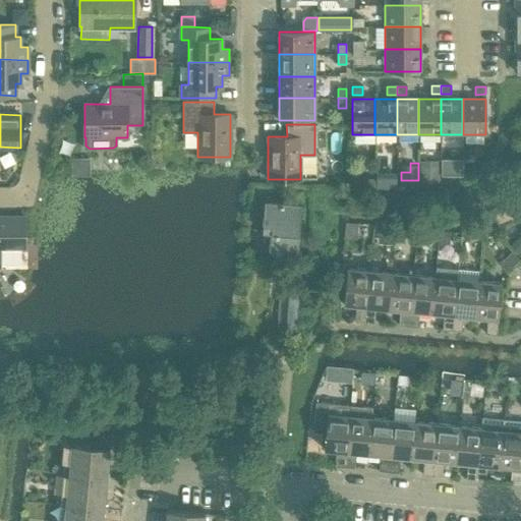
[(437,163),(418,163),(418,180),(437,180),(437,163)]
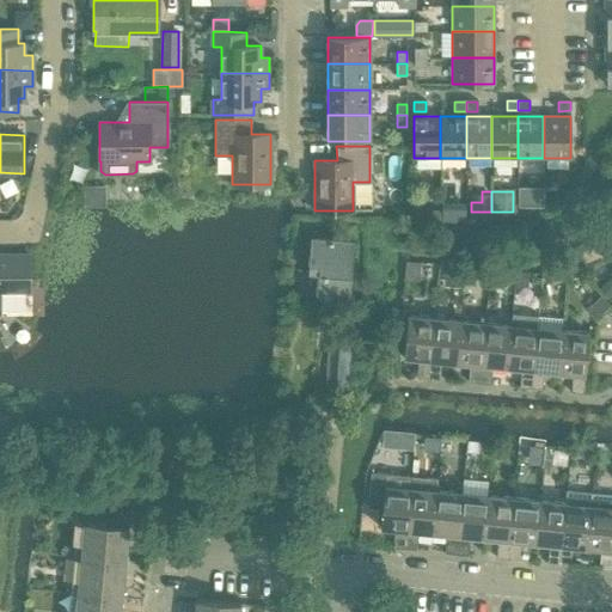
[(427,222),(441,222),(441,212),(427,212),(427,222)]
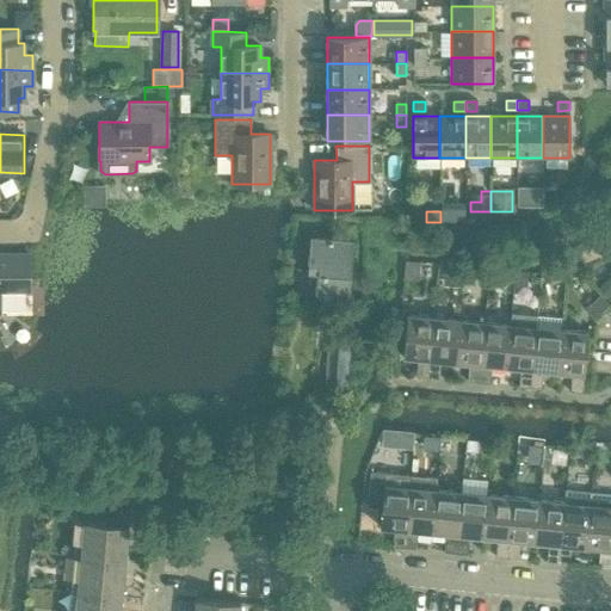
[(315,295),(347,297),(351,240),(308,236),(308,240),(307,271),(316,272),(315,295)]
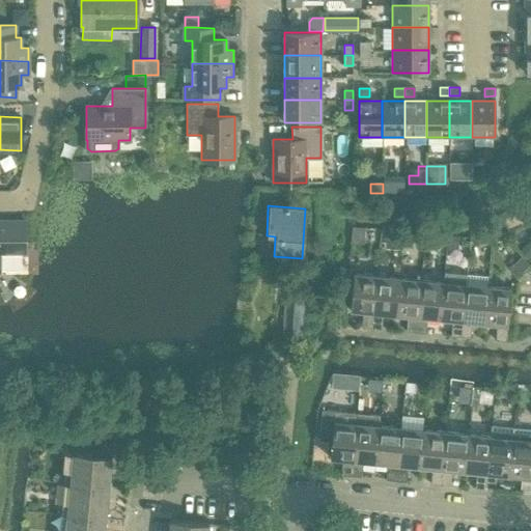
[(0,272),(0,273),(0,254),(26,254),(25,221),(0,220),(0,272)]
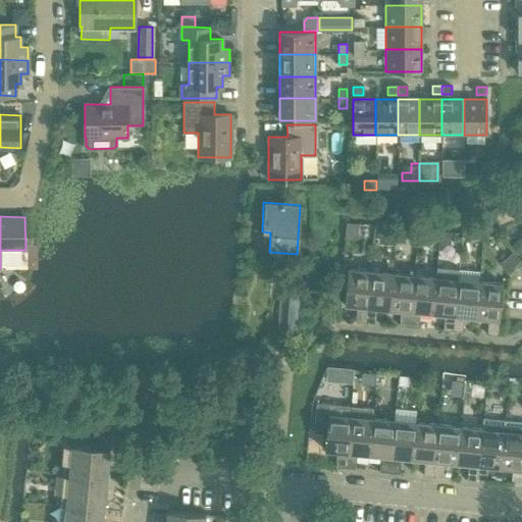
[(482,235),(485,221),(482,219),(472,227),(482,235)]
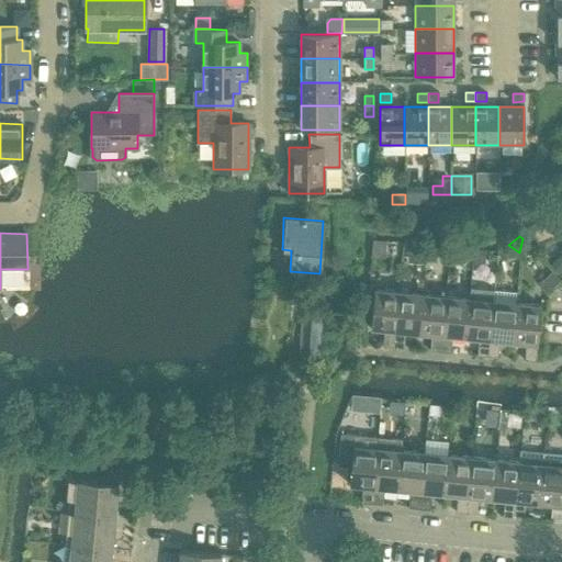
[(424,260),(426,246),(411,244),(408,259),(424,260)]
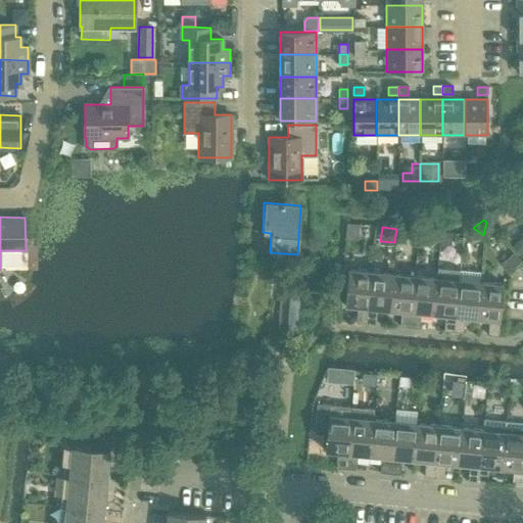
[(402,228),(401,238),(419,240),(419,230),(402,228)]
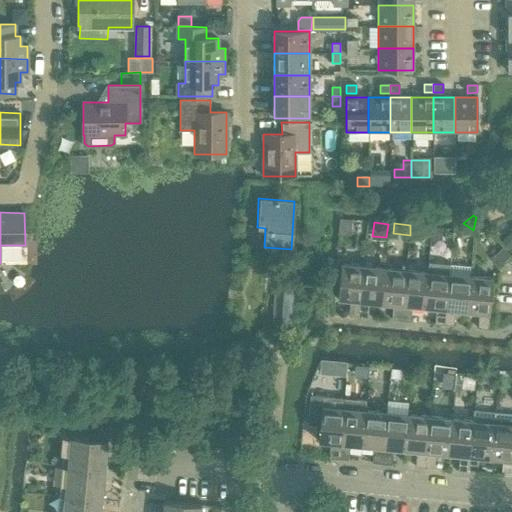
[(412,225),(412,233),(421,234),(422,226),(412,225)]
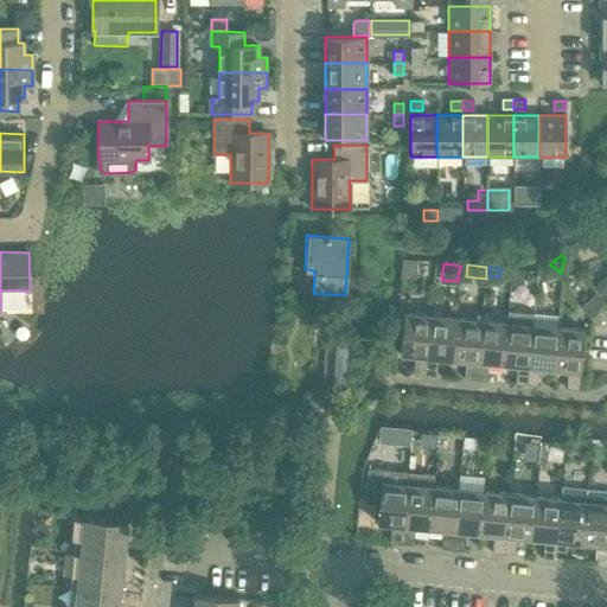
[(512,269),(511,283),(523,285),(524,270),(512,269)]
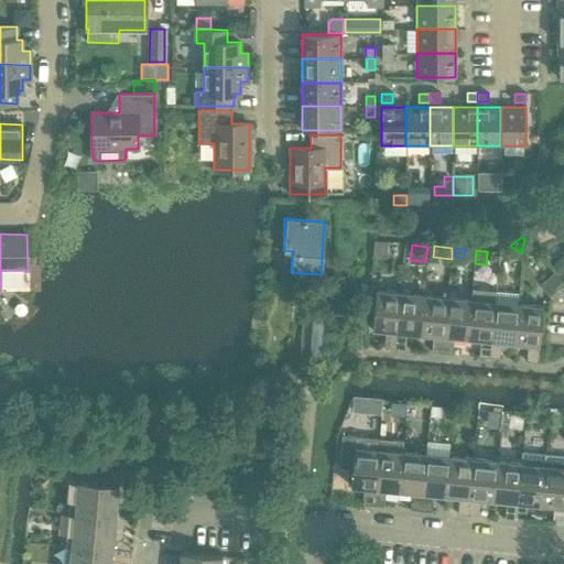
[(563,262),(561,259),(553,266),(561,275),(563,272),(563,262)]
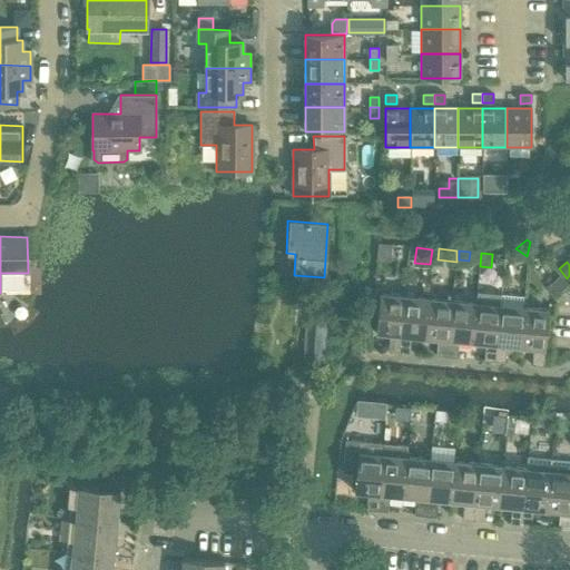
[(544,286),(552,295),(567,284),(559,275),(544,286)]
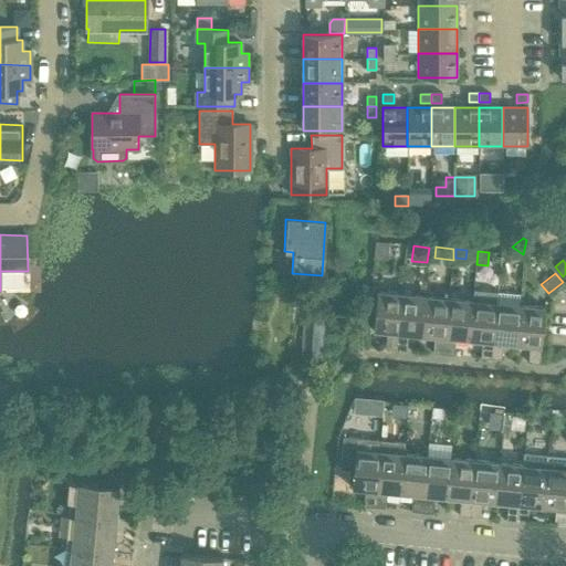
[(472,301),(469,339),(482,341),(480,357),(491,358),(496,303),(498,292),(473,290),(472,301)]
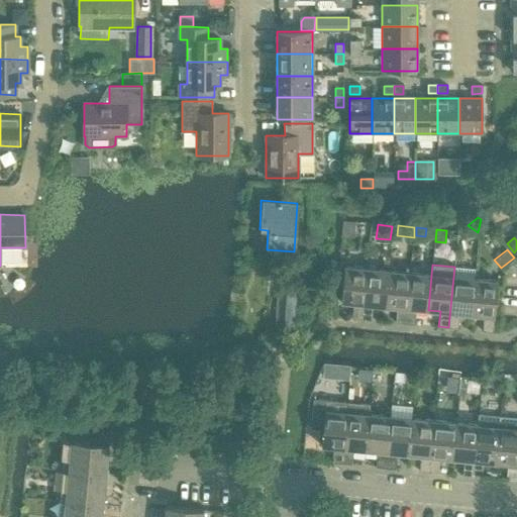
[(344,266),(341,301),(353,303),(352,318),(362,319),(367,268),(344,266)]
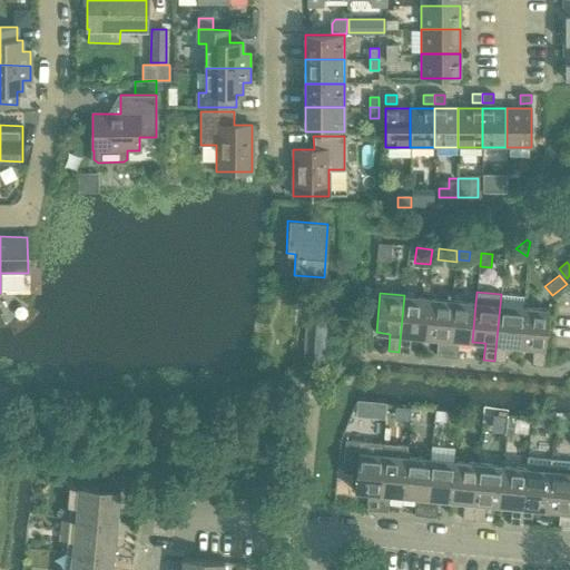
[(411,335),(424,337),(428,297),(404,295),(399,352),(409,353),(411,335)]
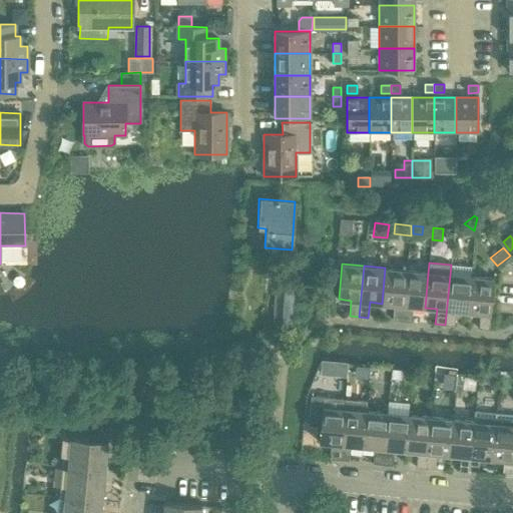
[(392,320),(402,320),(407,271),(385,268),(382,304),(393,305),(392,320)]
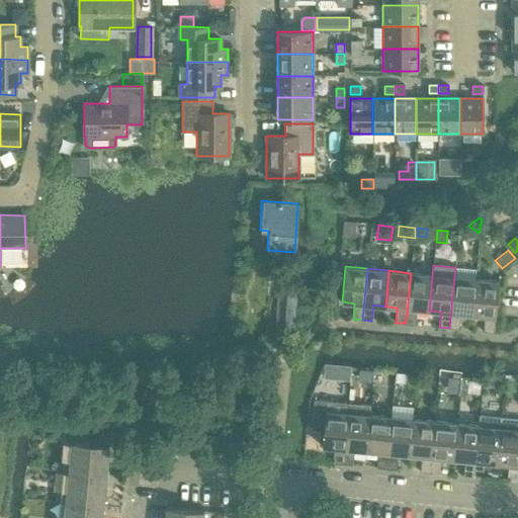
[(416,309),(429,311),(432,275),(411,273),(406,323),(415,324),(416,309)]
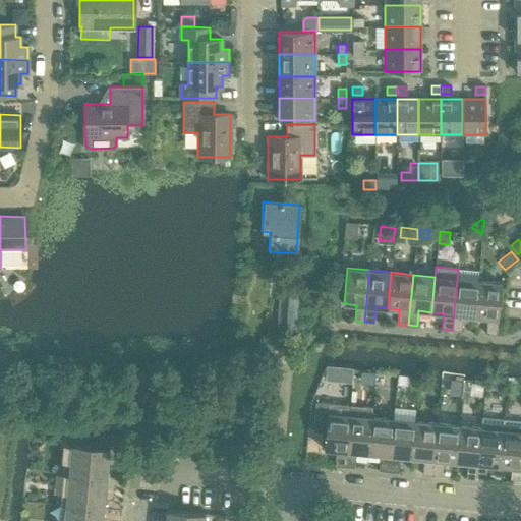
[(463,315),(474,316),(478,281),(457,279),(452,330),(461,331),(463,315)]
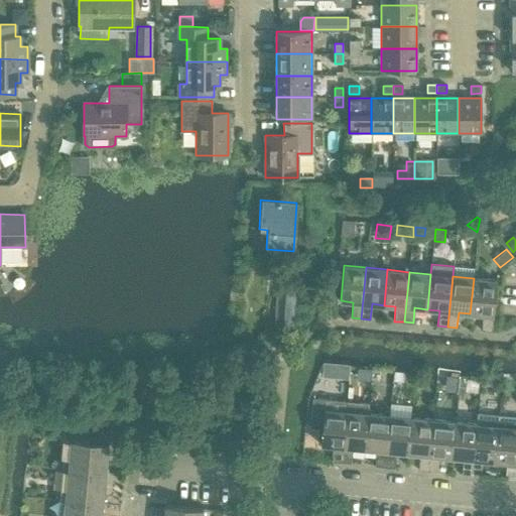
[(474,278),(471,313),(483,314),(481,330),(491,331),(496,280),(474,278)]
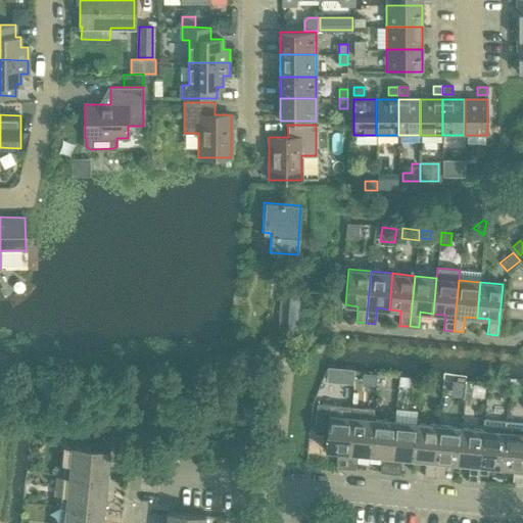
[(278,330),(296,331),(298,297),(280,295),(278,330)]
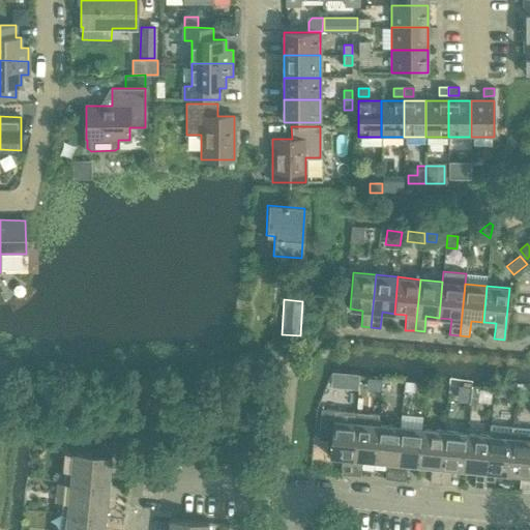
[(331,386),(340,387),(341,375),(332,374),(332,375),(331,386)]
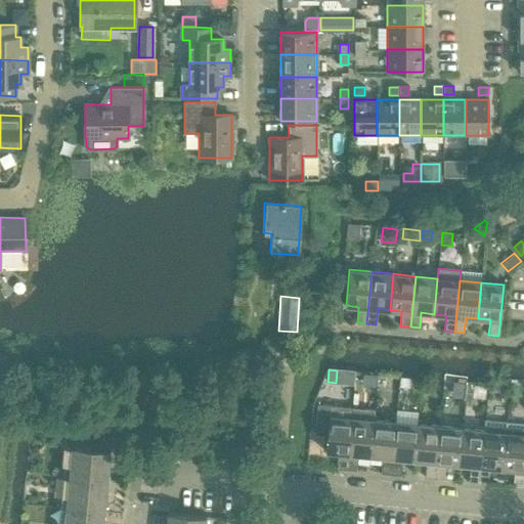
[(317,404),(314,434),(326,435),(325,451),(338,452),(336,469),(346,470),(352,407),(317,404)]
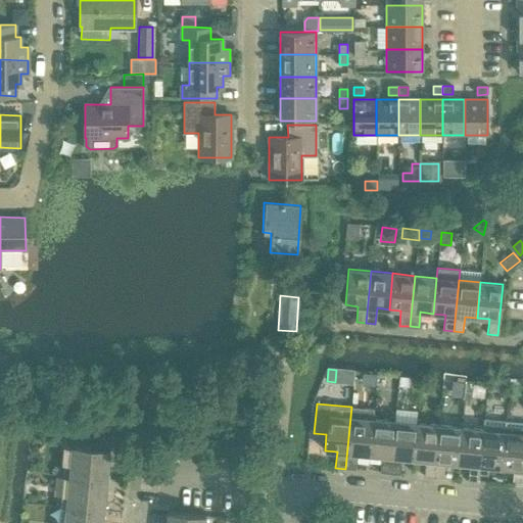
[(351,407),(345,469),(354,470),(357,454),(369,455),(372,419),(373,409),(351,407)]
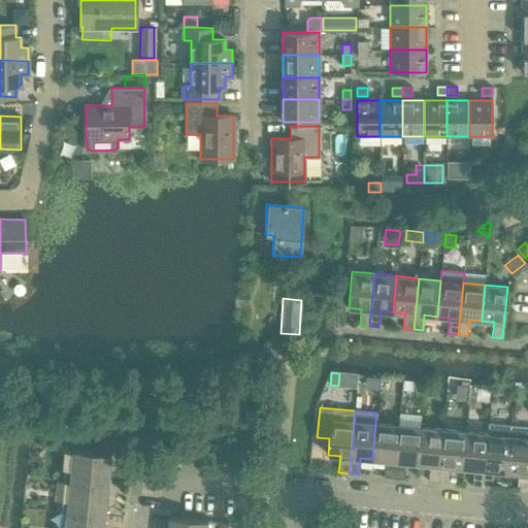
[(375,423),(372,459),(385,460),(383,476),(393,477),(398,425),(375,423)]
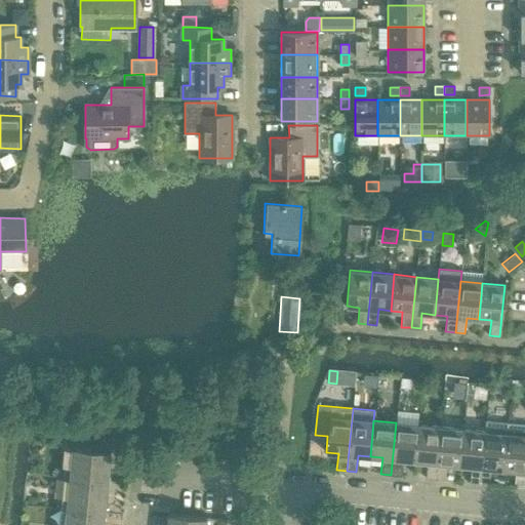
[(484,432),(479,483),(488,484),(490,468),(502,469),(507,423),(485,421),(484,432)]
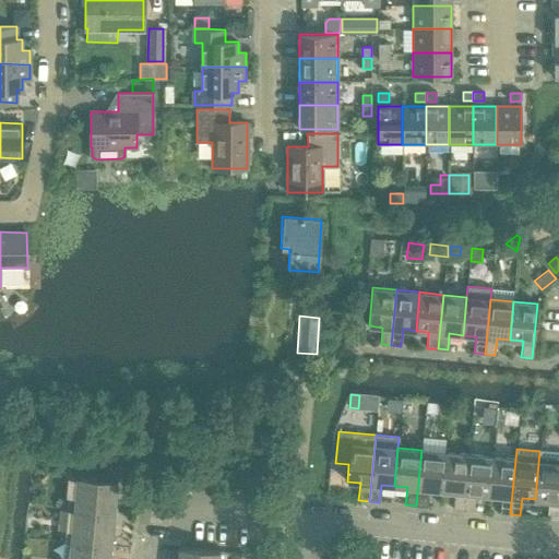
[(421,450),(416,506),(426,507),(428,489),(441,490),(444,452),(421,450)]
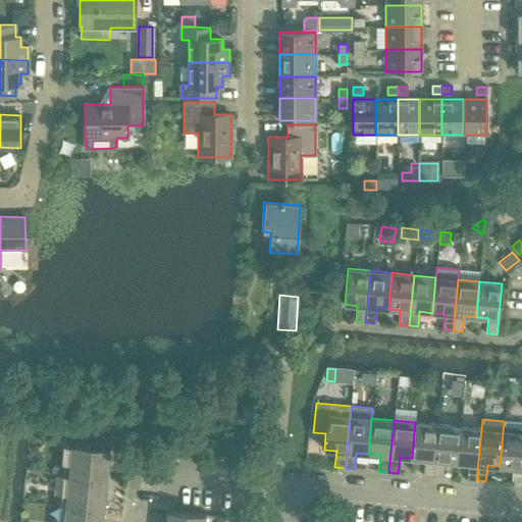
[(521,422),(504,421),(500,466),(512,468),(511,483),(521,484),(521,469),(521,422)]
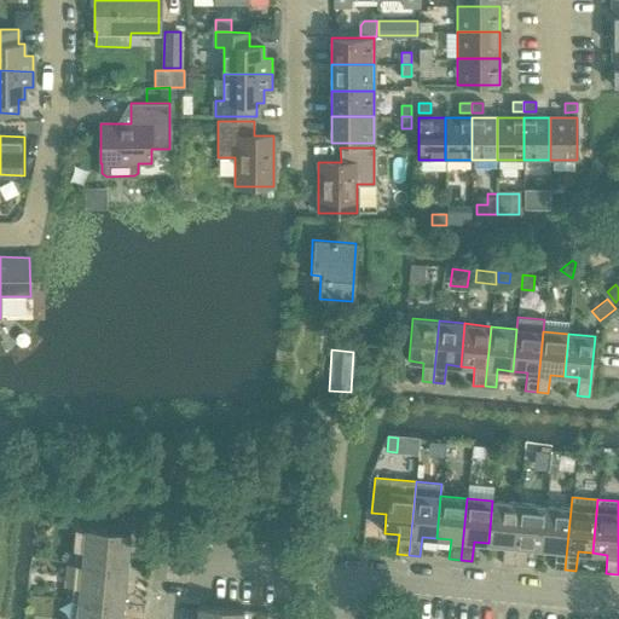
[(492,501),(489,543),(503,544),(501,563),(513,565),(519,503),(492,501)]
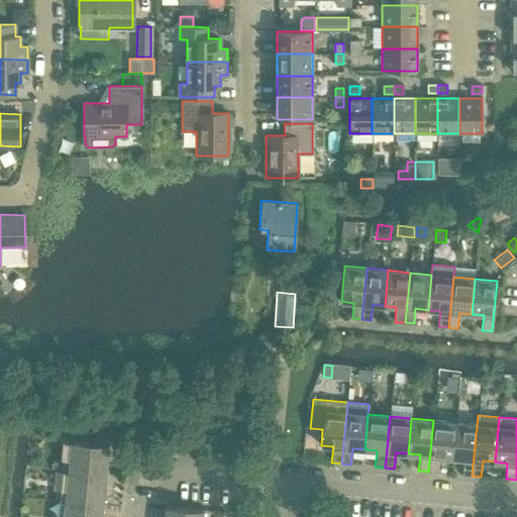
[(433,420),(428,472),(437,473),(439,456),(451,457),(454,422),(433,420)]
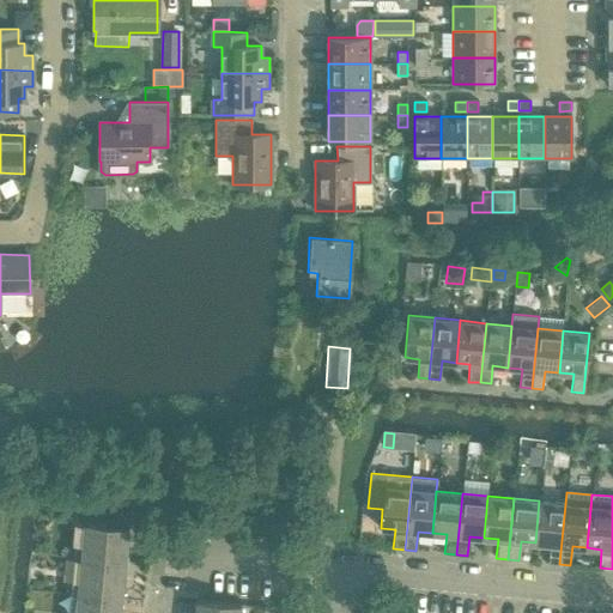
[(539,501),(535,542),(550,544),(547,563),(559,564),(565,504),(539,501)]
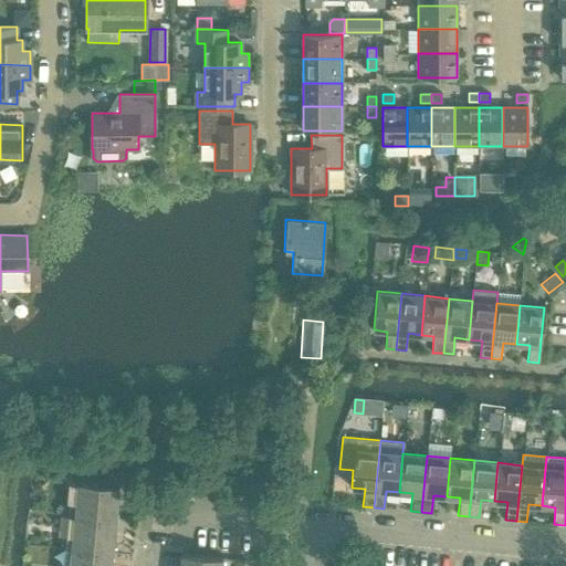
[(333,494),(345,495),(346,482),(334,481),(333,494)]
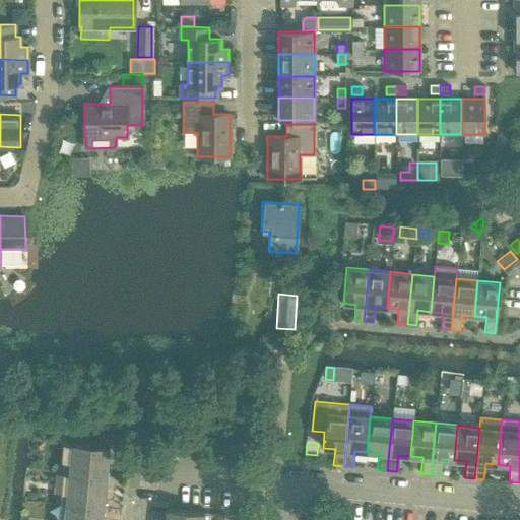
[(71,444),(68,474),(106,478),(109,447),(71,444)]
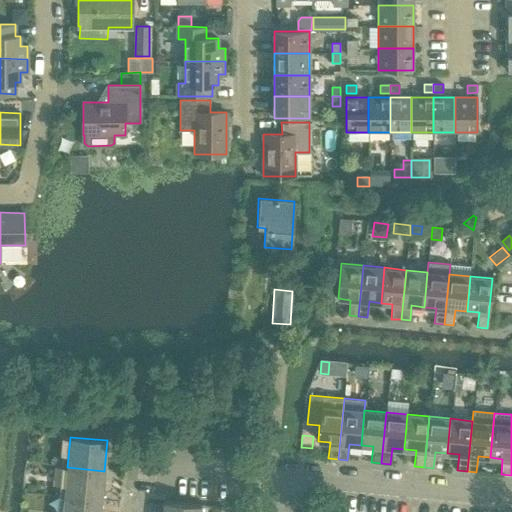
[(67,467),(64,497),(101,501),(104,471),(67,467)]
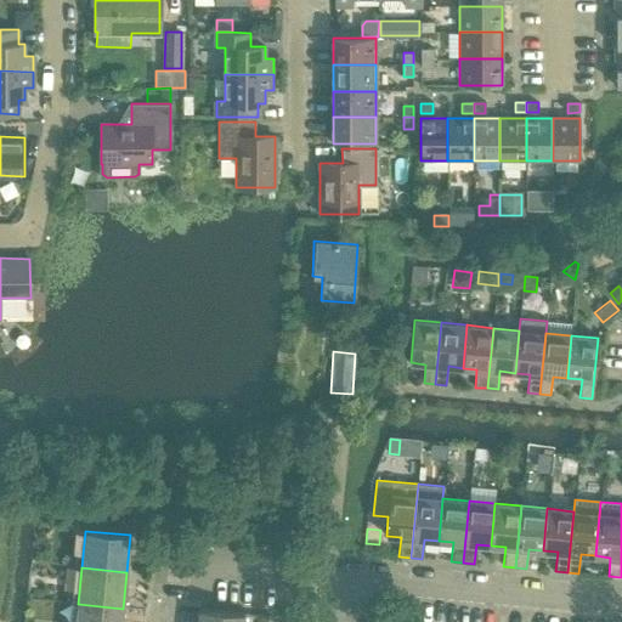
[(78,604),(75,621),(122,621),(123,609),(78,604)]
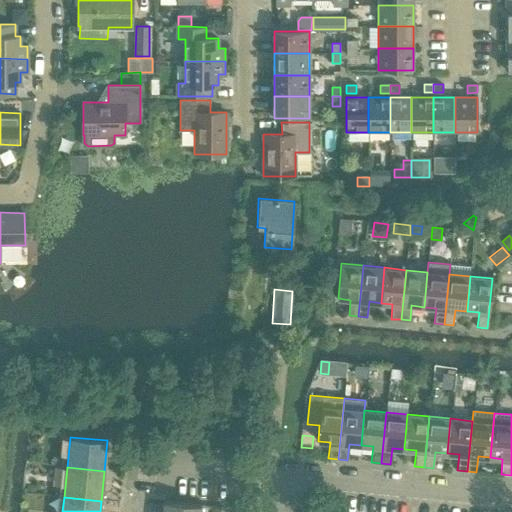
[(165,501),(163,511),(201,511),(202,504),(165,501)]
